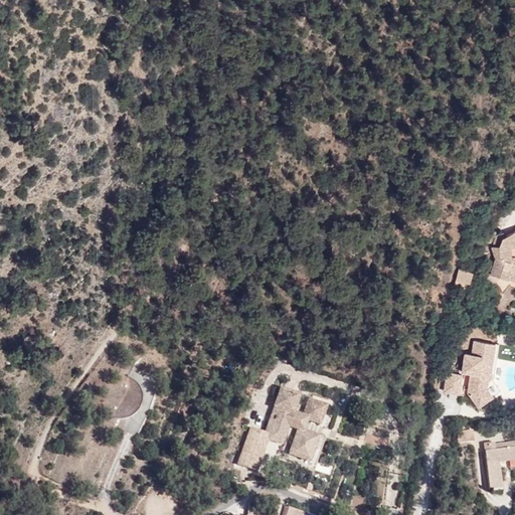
[(503,236),(500,246),(492,246),(496,255),(491,275),(514,281),(514,279),(514,229),(506,235),(503,236)]
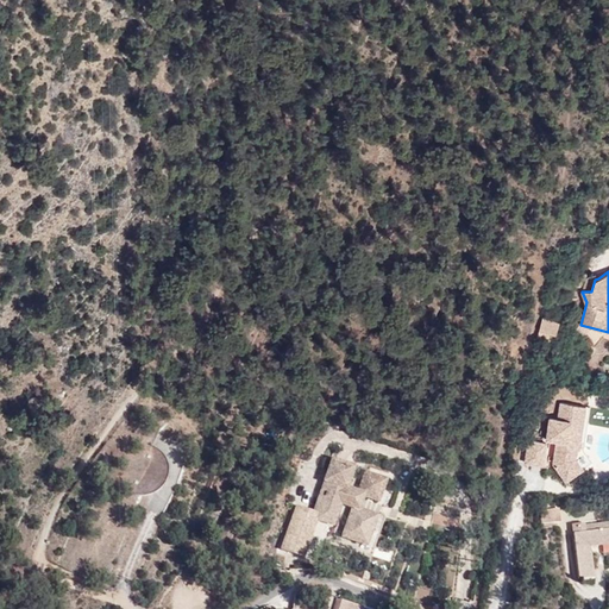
[(596,275),(585,280),(582,292),(591,292),(595,280),(598,278),(596,275)]
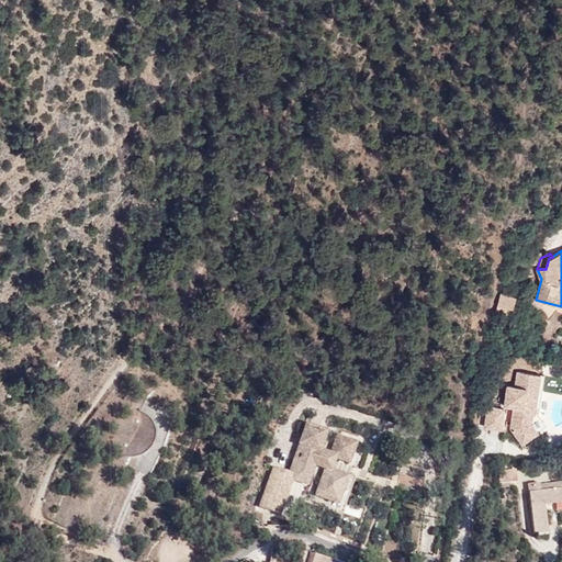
[(513,288),(505,285),(503,292),(512,295),(513,288)]
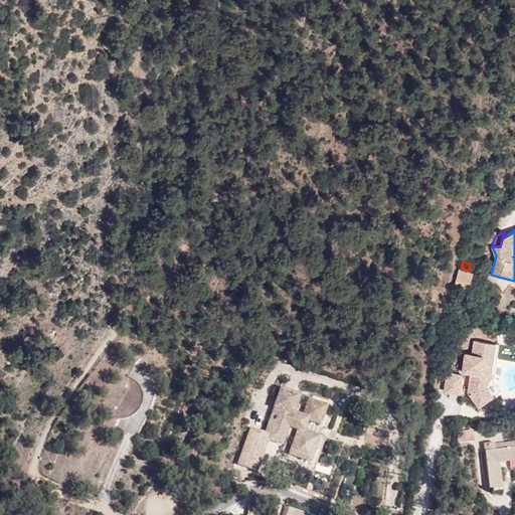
[(469,271),(461,268),(459,268),(455,285),(469,289),(474,272),(469,271)]
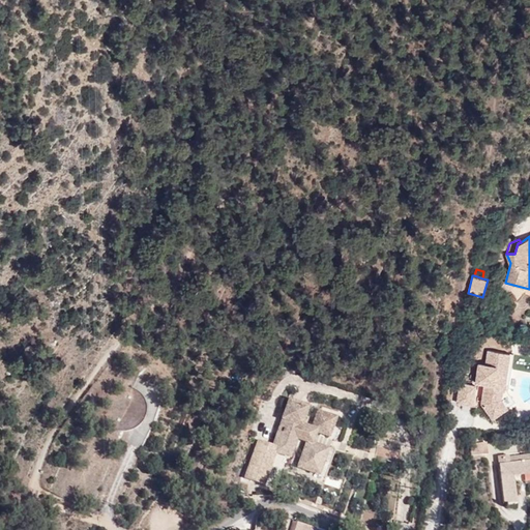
[(507,408),(501,400),(509,354),(487,350),(484,364),(477,363),(474,382),(482,383),(479,403),(492,420),(507,408)]
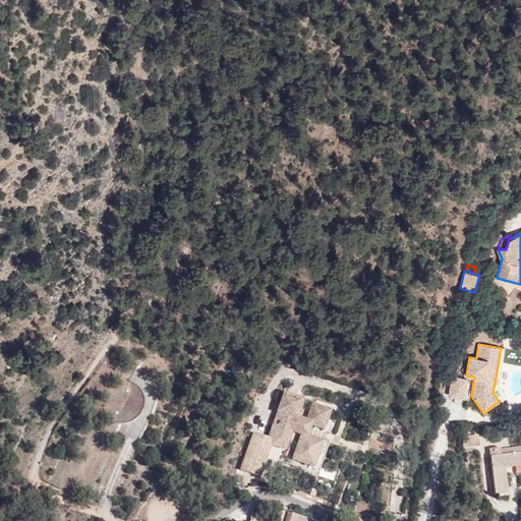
[(499,386),(505,348),(501,348),(493,393),(499,401),(507,396),(499,386)]
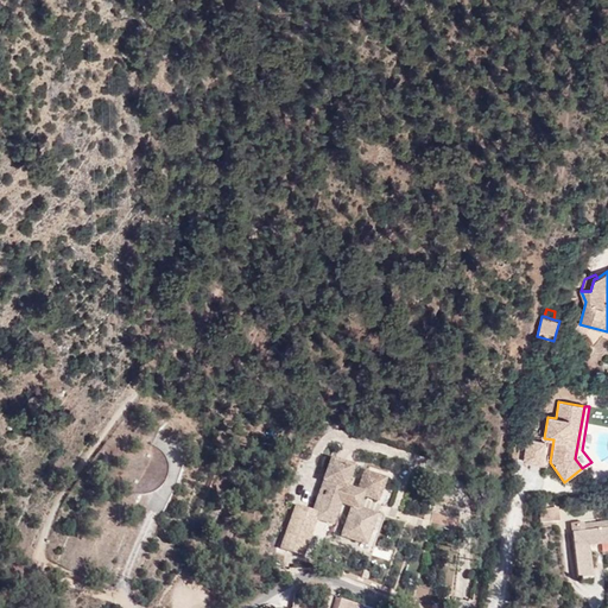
[(542,466),(546,442),(527,439),(523,462),(542,466)]
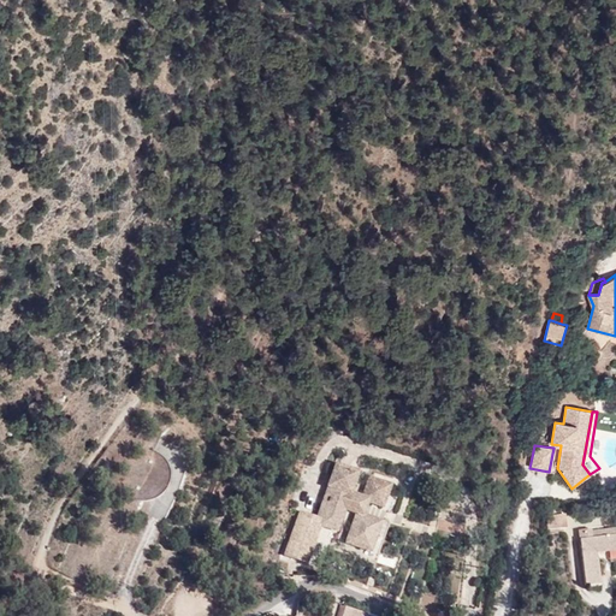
[(325,489),(326,490),(324,496),(365,511),(367,503),(383,509),(391,484),(368,477),(361,497),(350,493),(357,473),(335,466),(325,489)]
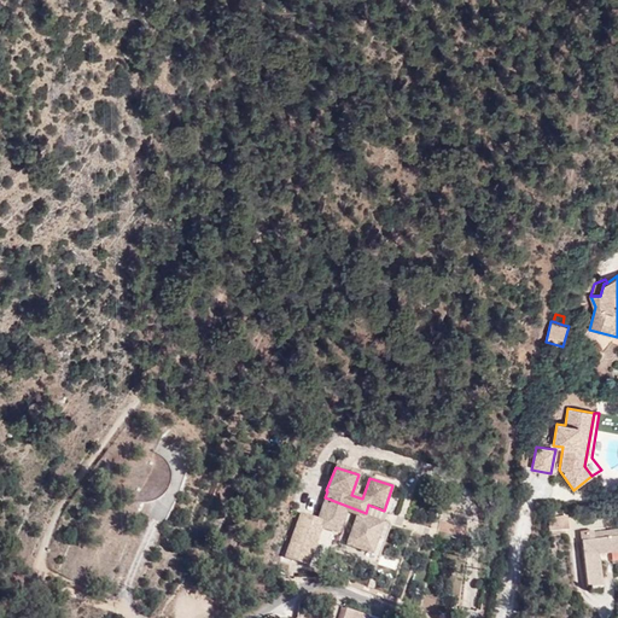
[(344,513),(348,514),(355,517),(351,529),(345,546),(372,554),(383,523),(365,516),(366,513),(325,497),(321,507),(316,519),(293,511),(284,536),(290,540),(284,558),(305,565),(308,557),(312,558),(321,529),(337,535),(339,525),(344,513)]
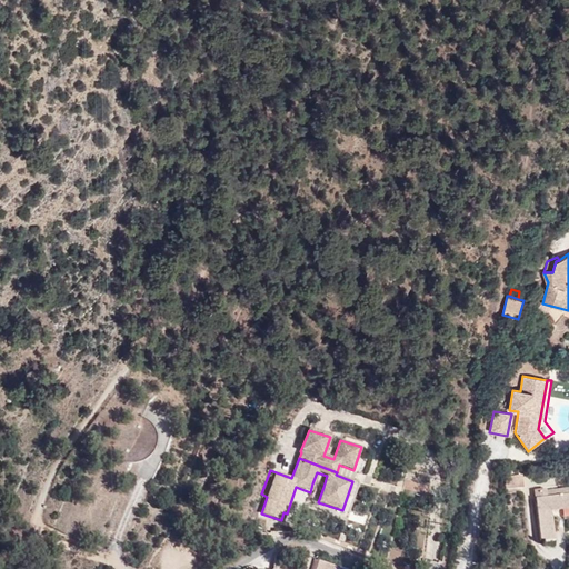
[(566,495),(548,496),(548,490),(548,488),(535,489),(541,541),(556,539),(552,510),(568,508),(568,487),(565,488),(566,495)]
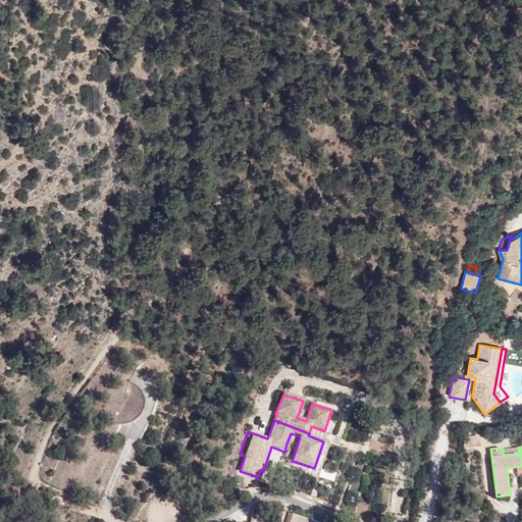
All buildings are outlined.
